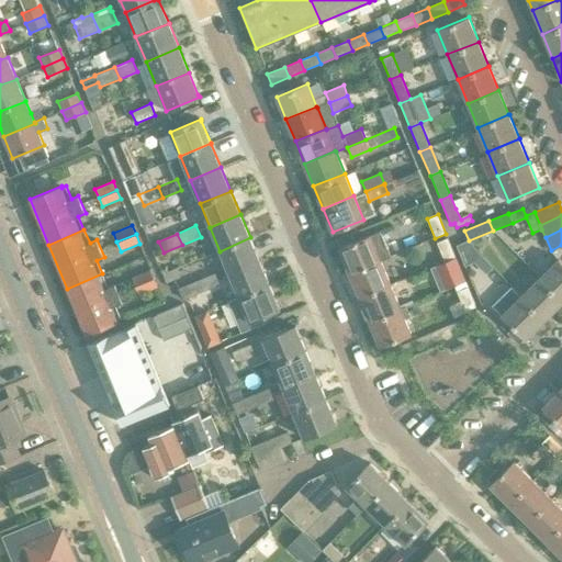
[(349,273),(381,260),(371,236),(339,248),(349,273)]
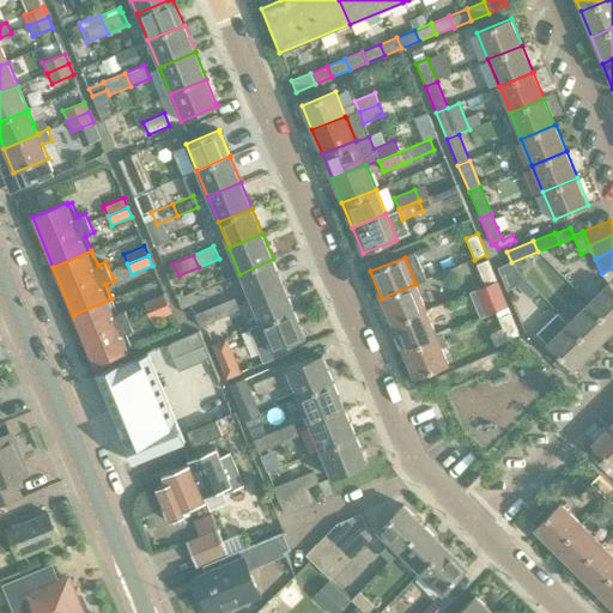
[(284,286),(284,285),(273,259),(240,274),(250,301),(284,286)]
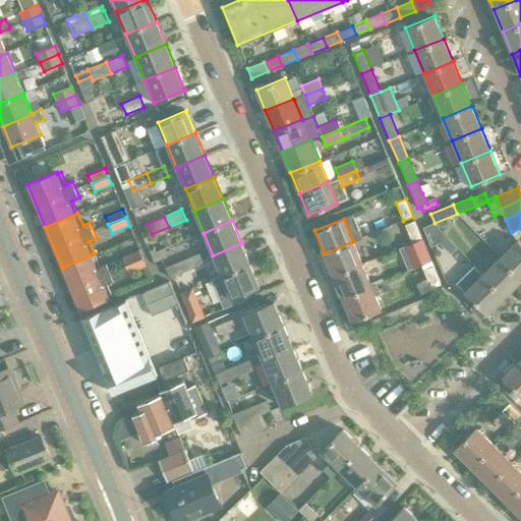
[(412,243),(422,239),(415,221),(405,225),(412,243)]
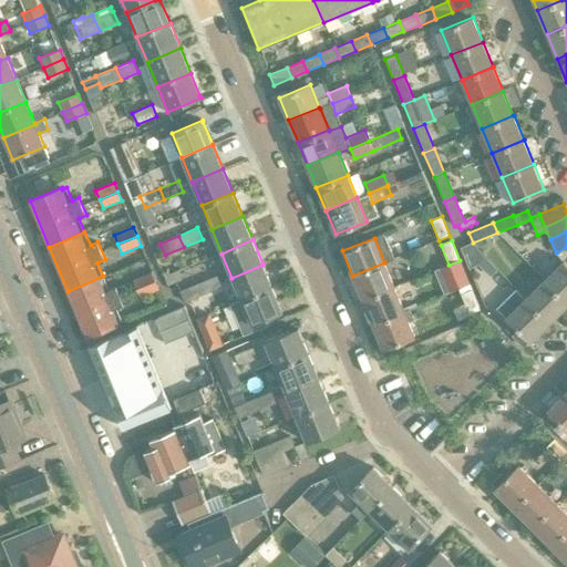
[(461,247),(468,267),(480,263),(471,243),(461,247)]
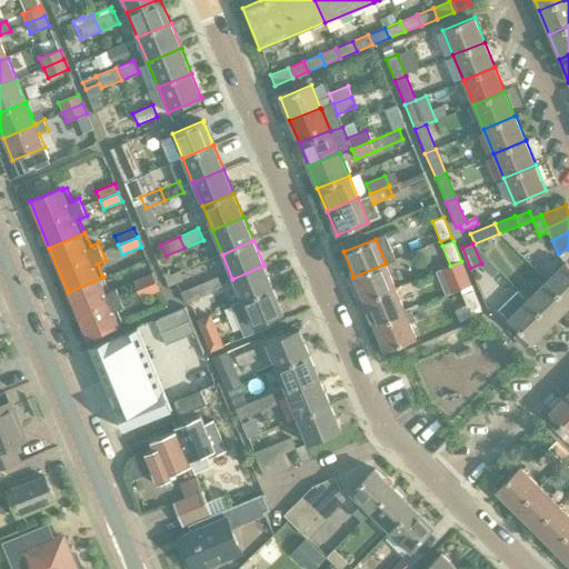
[(547,280),(568,302),(568,265),(566,261),(547,280)]
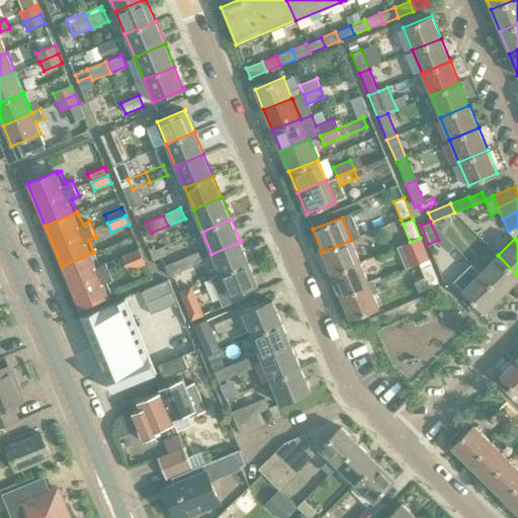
[(360,262),(351,240),(322,252),(332,274),(360,262)]
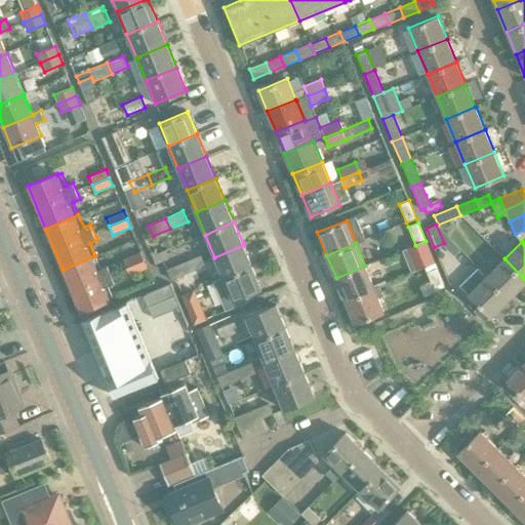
[(425,267),(435,263),(428,244),(417,248),(425,267)]
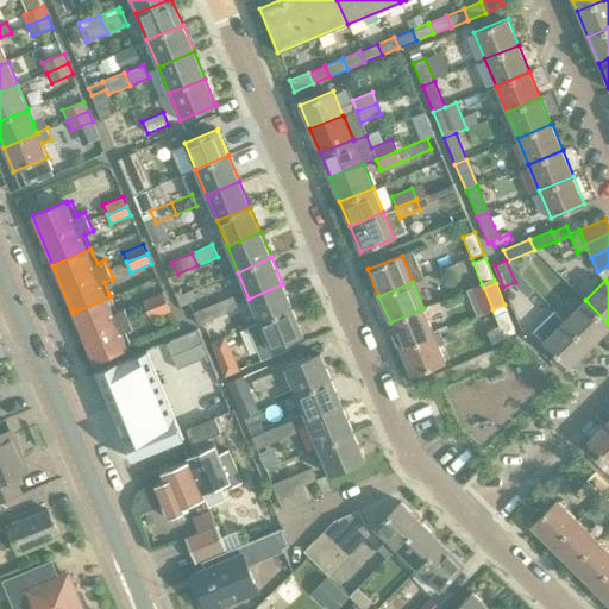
[(293,311),(282,286),(282,284),(249,299),(259,325),(293,311)]
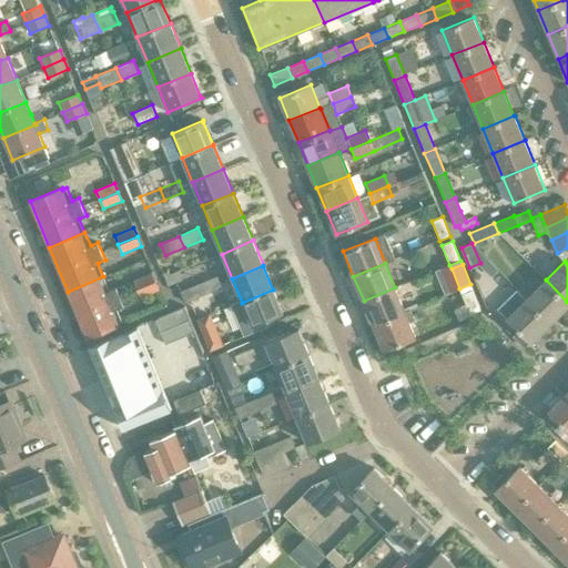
[(137,290),(155,282),(152,273),(133,281),(137,290)]
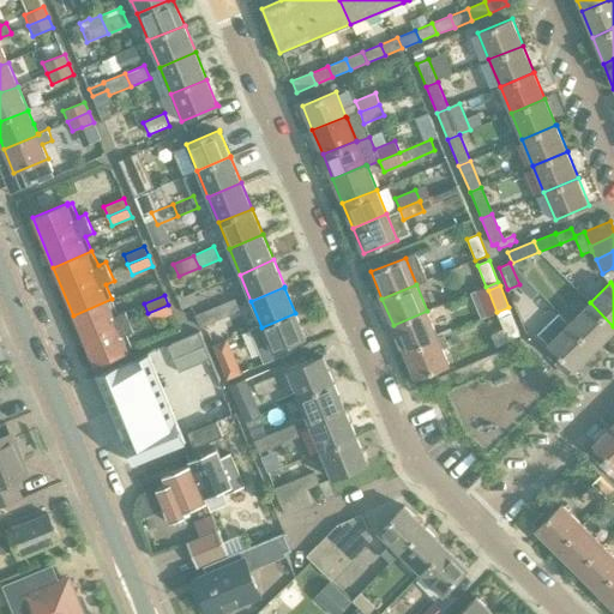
[(220,319),(241,311),(235,298),(215,306),(220,319)]
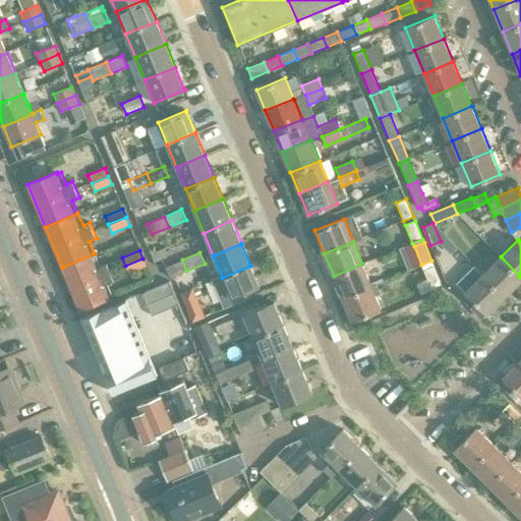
[(100,266),(95,253),(62,268),(80,309),(109,297),(109,296),(112,295),(107,283),(114,280),(107,264),(100,266)]
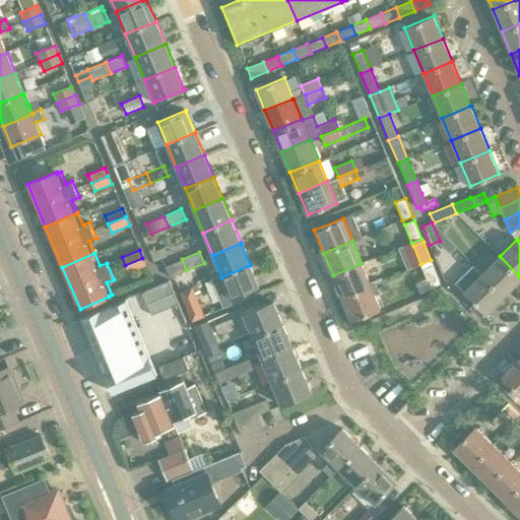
[(504,296),(519,279),(519,276),(500,256),(482,273),(504,296)]
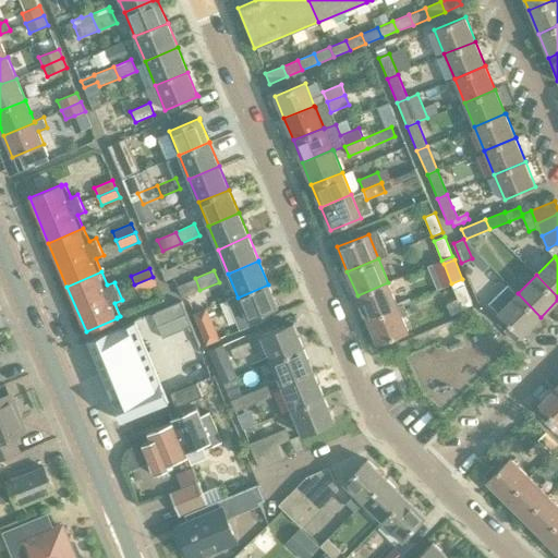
[(134,284),(138,293),(157,286),(153,277),(134,284)]
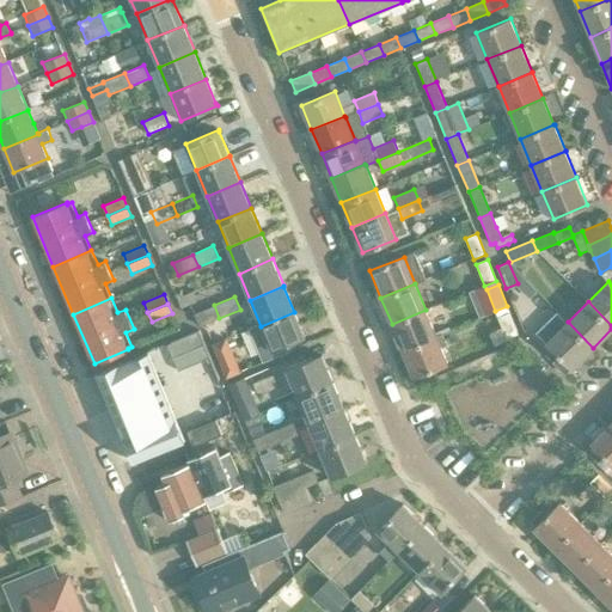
[(194,314),(199,326),(219,318),(214,305),(194,314)]
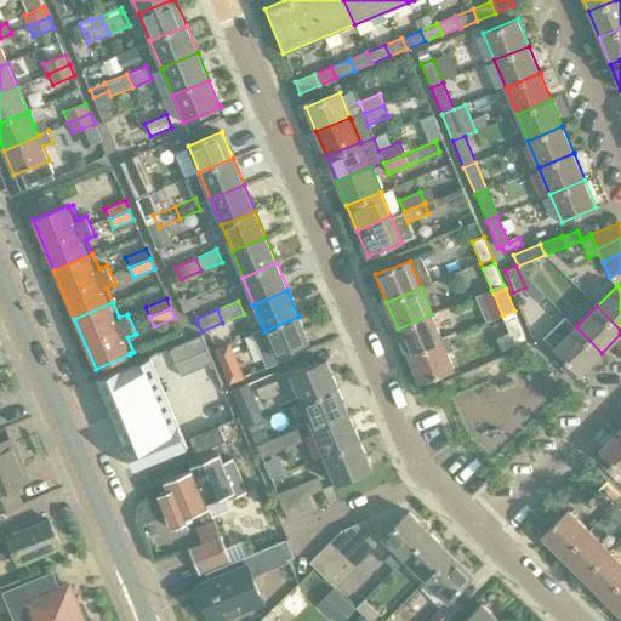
[(514,345),(525,340),(527,339),(514,311),(502,315),(514,345)]
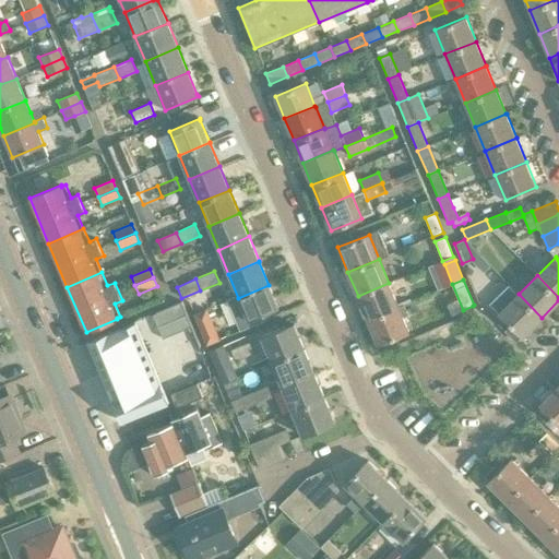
[(399,307),(399,306),(389,283),(358,296),(368,320),(399,307)]
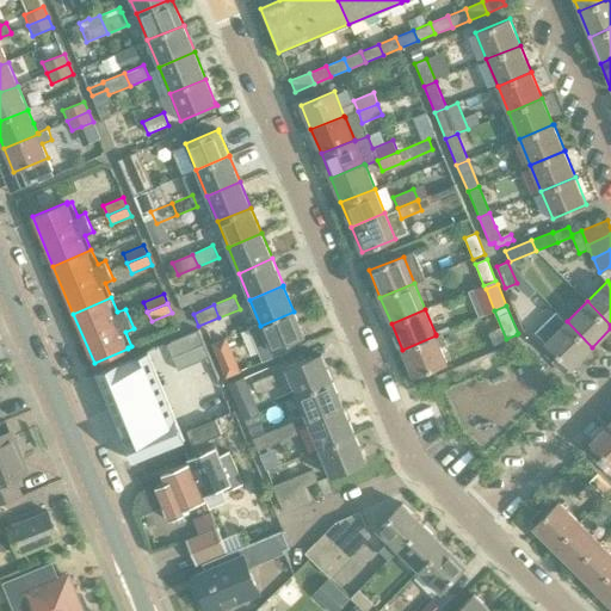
[(294,312),(260,326),(271,350),(304,337),(294,312)]
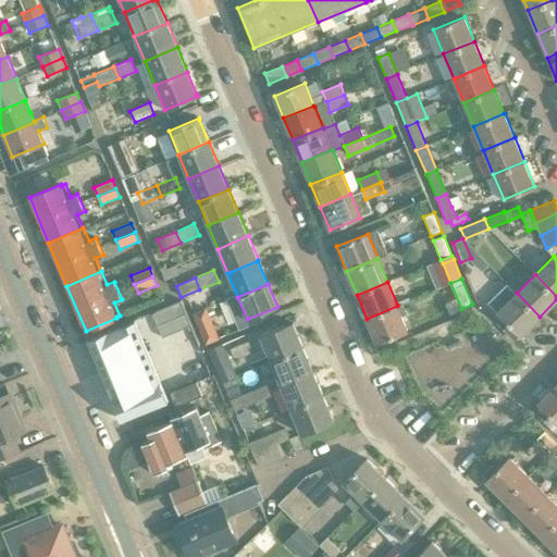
[(520,336),(540,317),(517,293),(497,312),(520,336)]
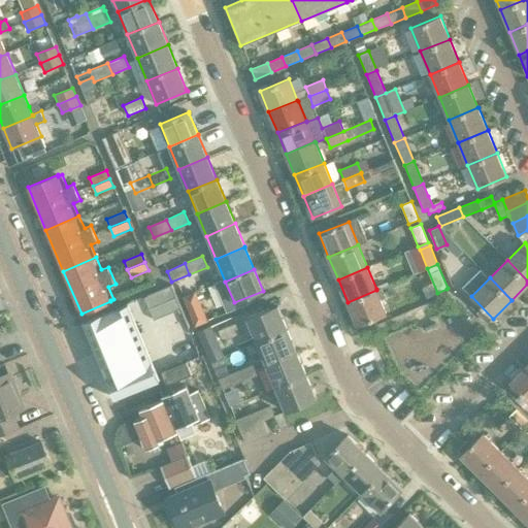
[(383,292),(378,293),(376,290),(348,302),(357,325),(386,312),(381,298),(385,297),(383,292)]
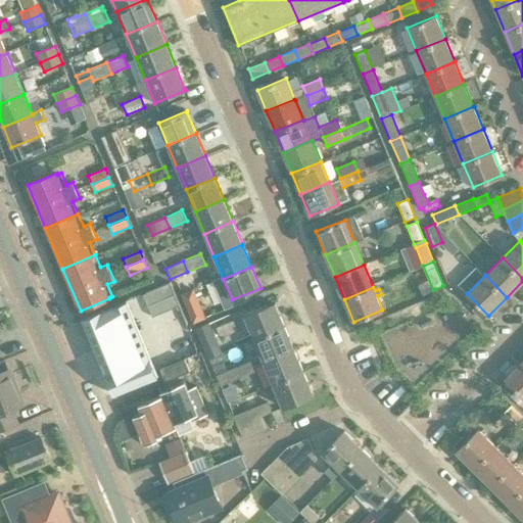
[(203,312),(222,304),(218,293),(199,300),(203,312)]
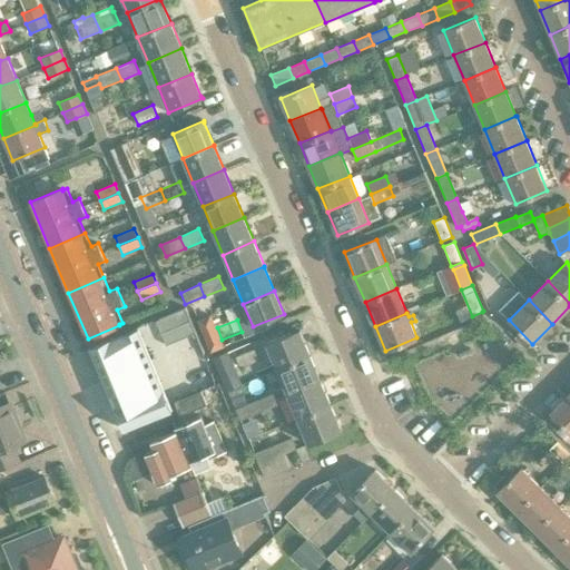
[(99,343),(89,347),(109,395),(112,394),(118,408),(115,409),(124,430),(172,411),(138,327),(125,333),(125,334),(111,340),(111,338),(102,342),(99,343)]
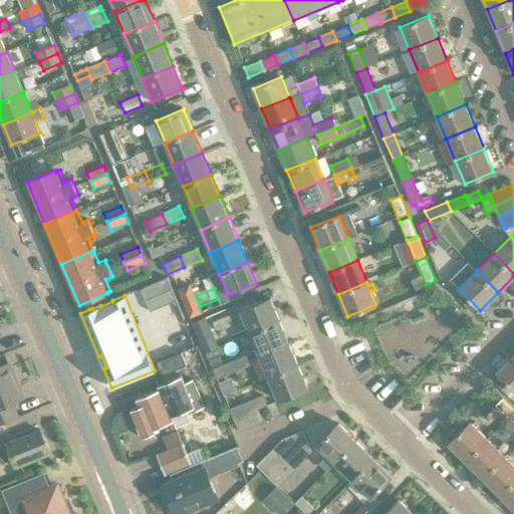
[(250,332),(279,320),(270,297),(240,310),(250,332)]
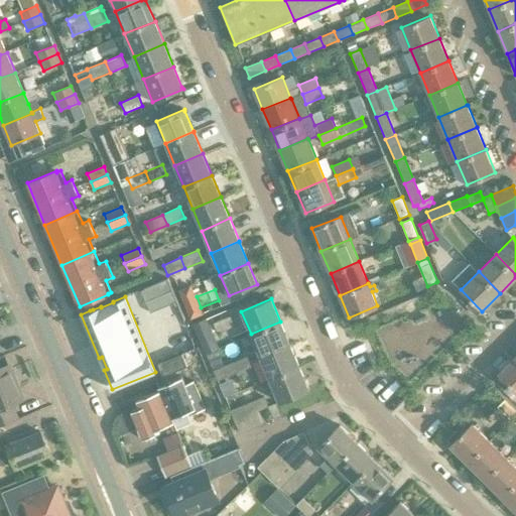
[(231,315),(213,323),(218,334),(235,326),(231,315)]
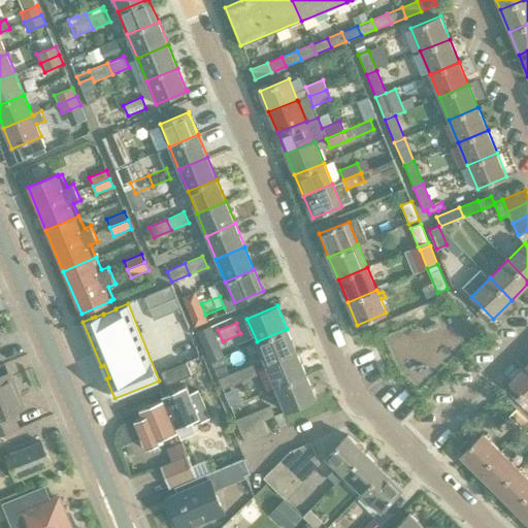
[(297,352),(288,329),(287,329),(257,341),(266,364),(297,352)]
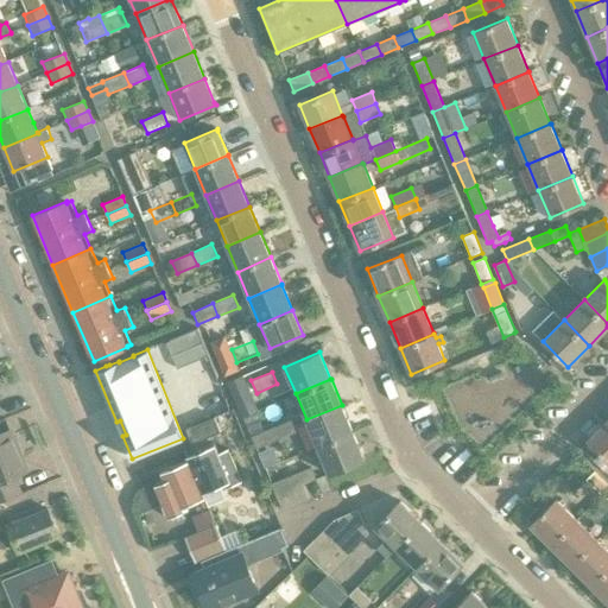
[(353,431),(342,405),(306,419),(317,445),(353,431)]
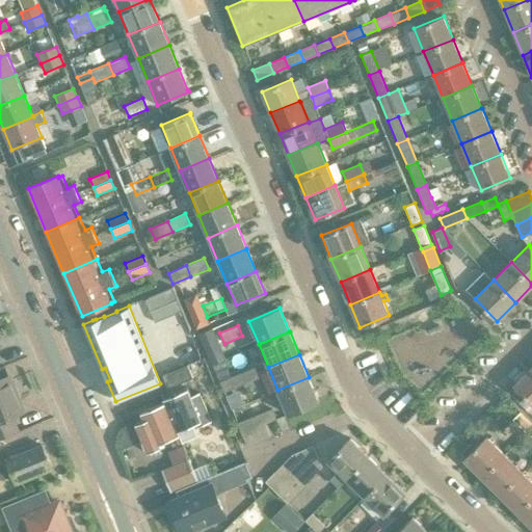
[(219,381),(228,378),(221,361),(213,364),(219,381)]
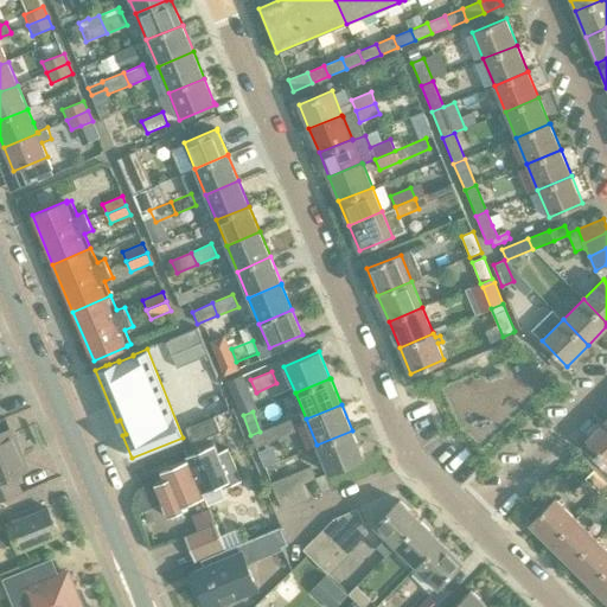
[(195,452),(185,455),(187,460),(195,475),(202,493),(203,492),(204,497),(209,506),(225,499),(222,490),(242,481),(228,448),(217,452),(213,443),(204,447),(200,439),(221,430),(216,420),(215,417),(215,416),(193,425),(195,428),(196,430),(187,434),(189,435),(192,445),(195,452)]
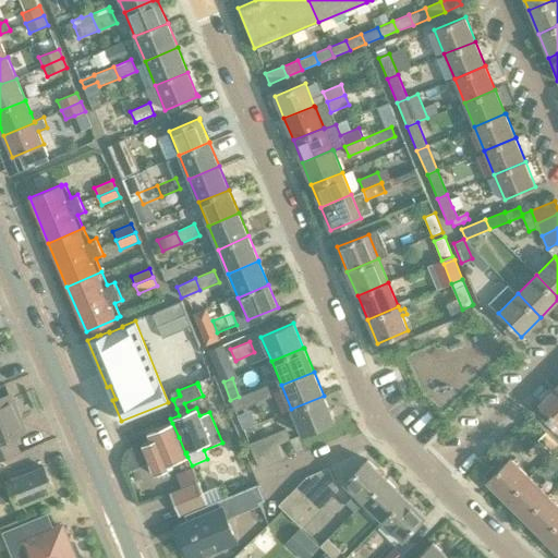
[(254,403),(273,396),(268,385),(250,392),(254,403)]
